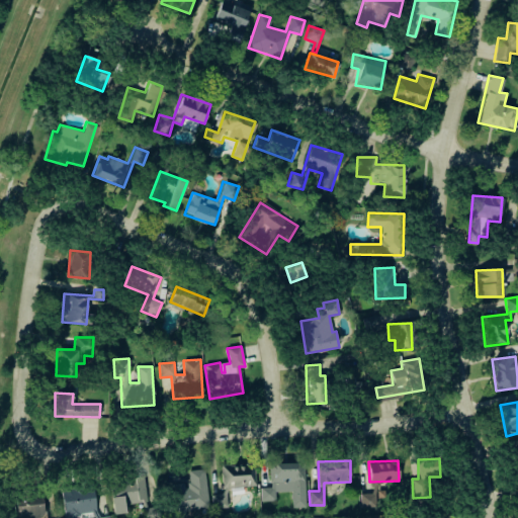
[(291,507),(305,507),(304,462),(269,463),(269,487),(260,487),(260,500),(274,500),(274,491),(290,491),(291,507)]
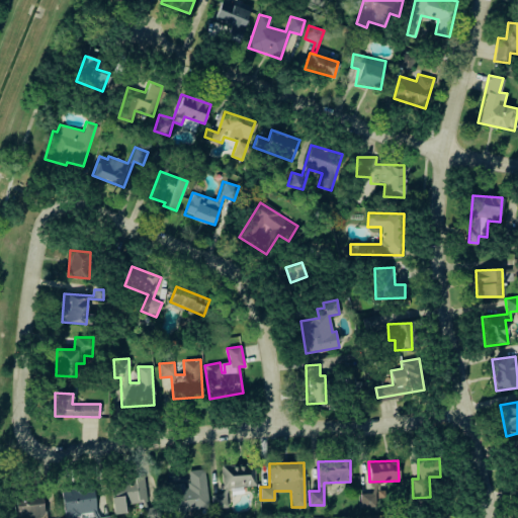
[(221,465),(223,493),(211,494),(212,508),(227,507),(226,487),(254,486),(253,463),(221,465)]
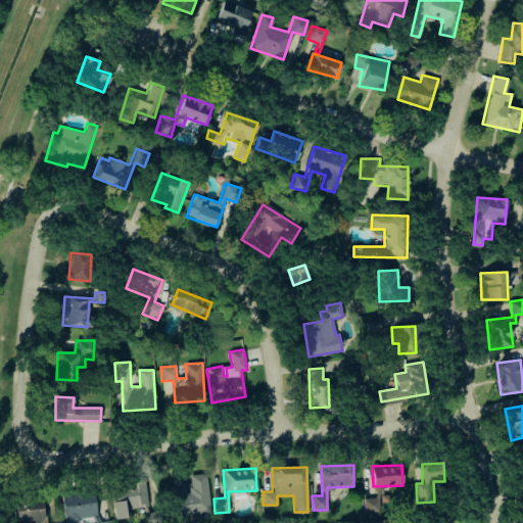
[(206,473),(189,474),(190,486),(174,488),(177,516),(210,513),(206,473)]
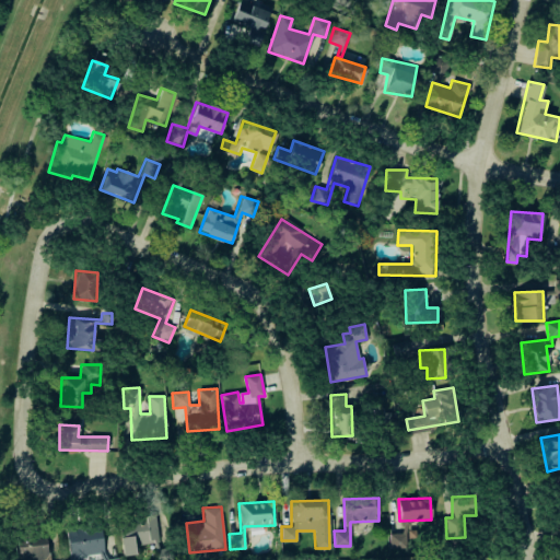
[(159,541),(154,514),(117,521),(123,556),(136,553),(135,546),(159,541)]
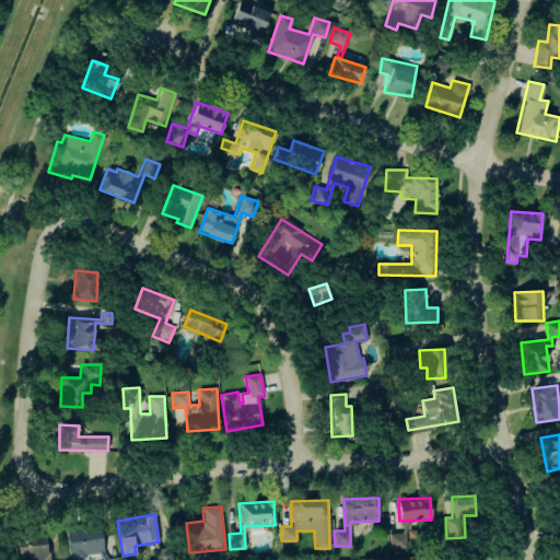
[(388,533),(389,548),(406,548),(406,533),(409,533),(409,521),(400,521),(401,533),(388,533)]
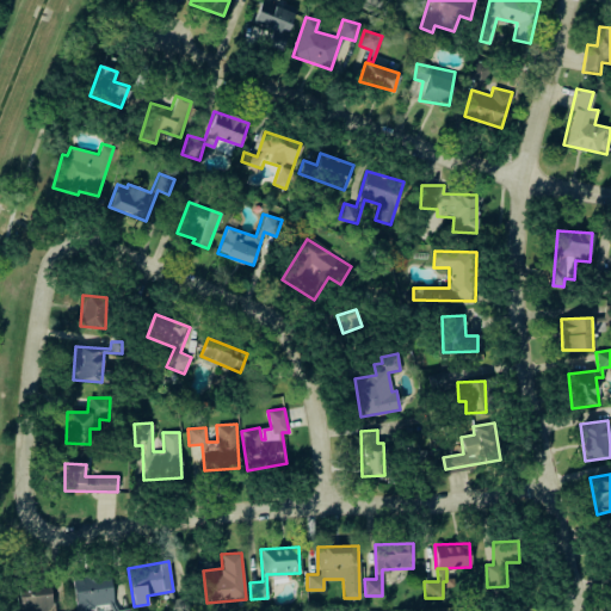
[(73,575),(74,608),(112,605),(110,574),(73,575)]
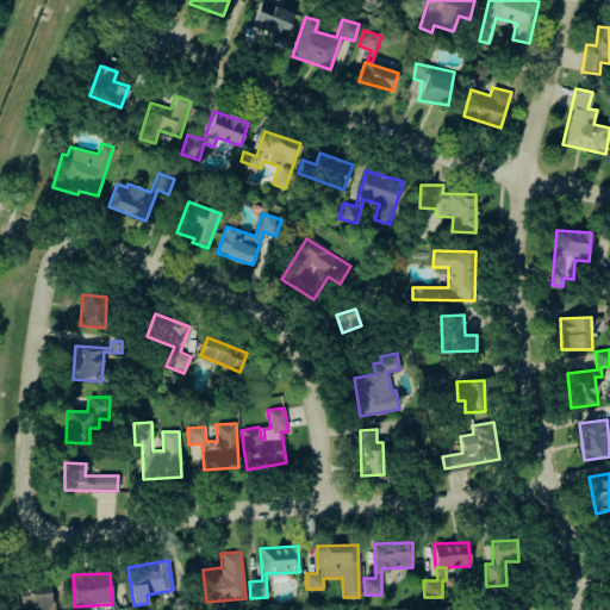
[(17,609),(51,609),(50,585),(16,587),(17,609)]
